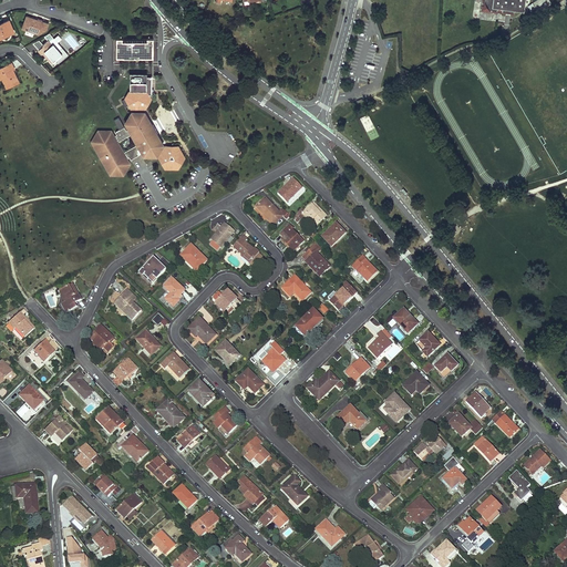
[(485,0),(484,0),(484,4),(486,4),(486,6),(485,6),(484,10),(493,11),(493,12),(498,13),(498,8),(503,9),(503,13),(515,14),(515,11),(525,12),(526,0),(485,0)]
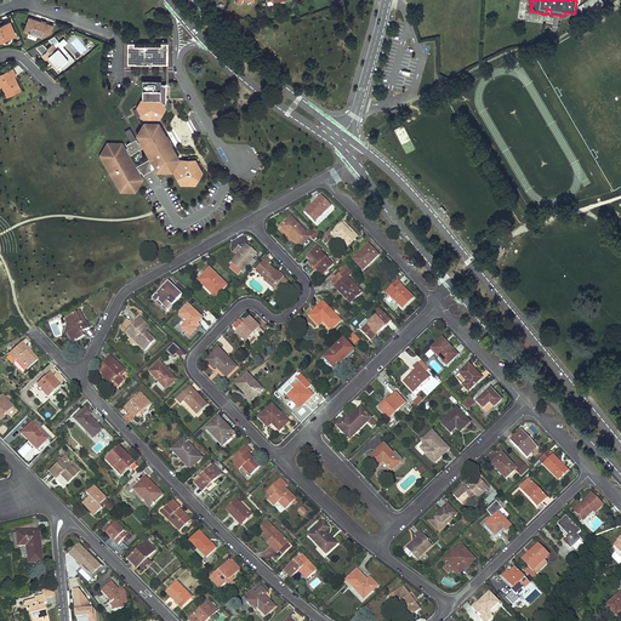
[(603,0),(590,0),(586,4),(591,12),(605,3),(603,0)]
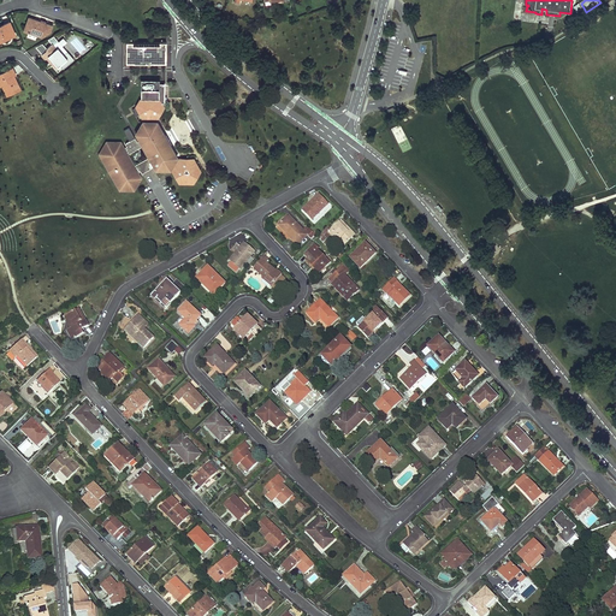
[(30,17),(24,31),(42,37),(51,33),(53,25),(30,17)]
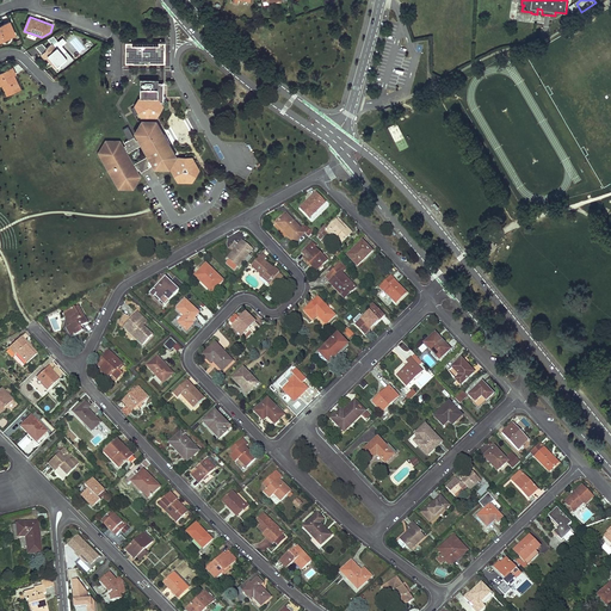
[(10,22),(0,25),(0,41),(16,35),(10,22)]
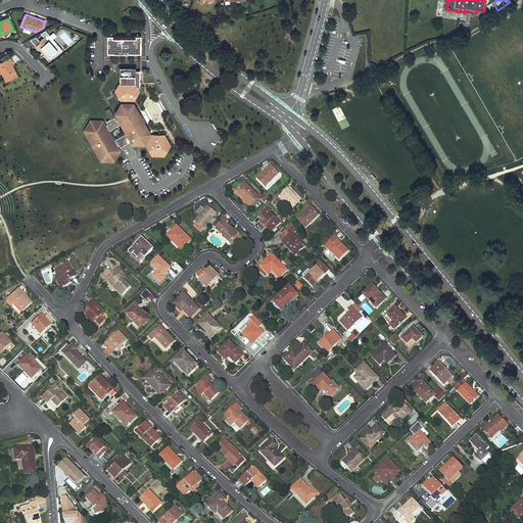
[(113,36),(108,36),(108,52),(139,53),(141,53),(141,39),(113,39),(113,36)]
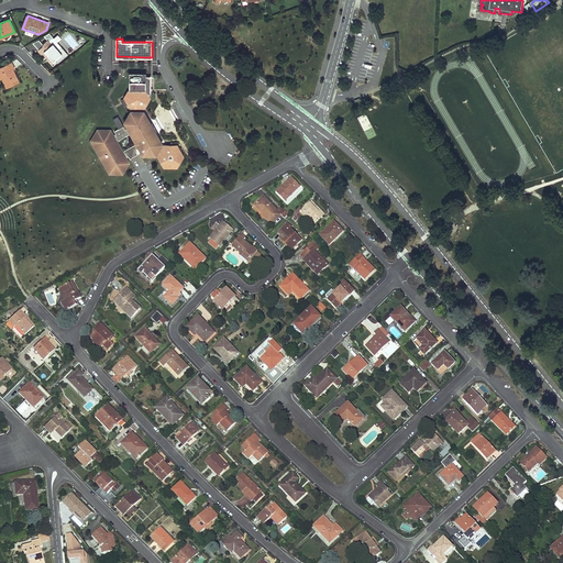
[(43,53),(52,63),(61,55),(48,41),(44,44),(45,46),(39,51),(42,54),(43,53)]
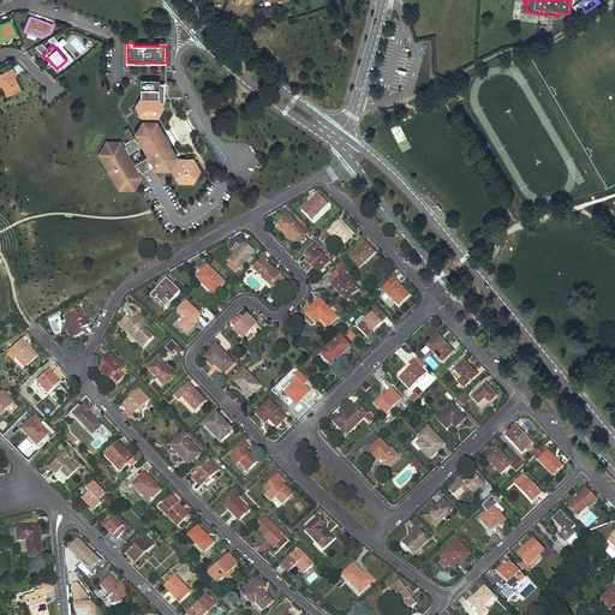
[(16,73),(13,67),(0,73),(0,79),(1,79),(4,85),(9,96),(21,90),(15,77),(13,75),(16,73)]
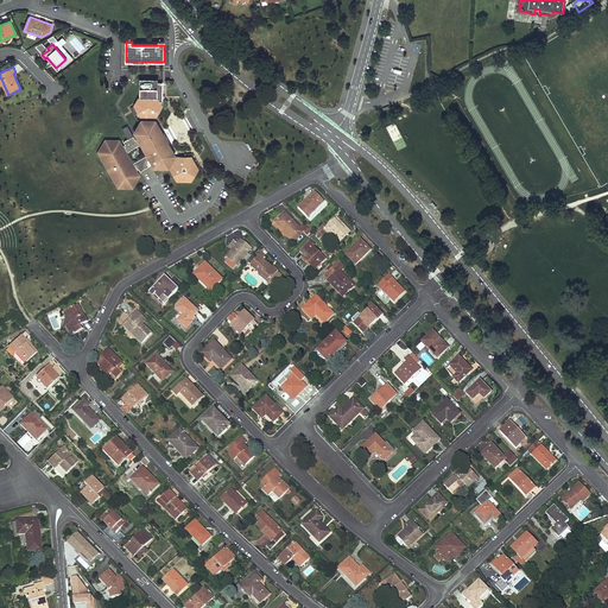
[(163,102),(164,82),(158,82),(158,78),(140,78),(139,97),(140,97),(134,106),(135,106),(131,108),(134,114),(138,112),(141,118),(141,120),(134,132),(139,139),(137,141),(133,137),(127,126),(122,130),(128,139),(124,141),(126,145),(124,146),(119,140),(106,140),(99,152),(107,168),(108,166),(111,171),(109,172),(118,188),(132,188),(139,176),(137,170),(139,169),(140,171),(149,166),(147,164),(149,163),(151,164),(152,164),(154,168),(168,168),(171,169),(177,181),(191,181),(197,169),(191,157),(178,157),(175,156),(169,143),(165,144),(164,143),(165,141),(164,139),(163,137),(162,137),(160,135),(163,133),(156,121),(156,116),(163,106),(160,102),(163,102)]
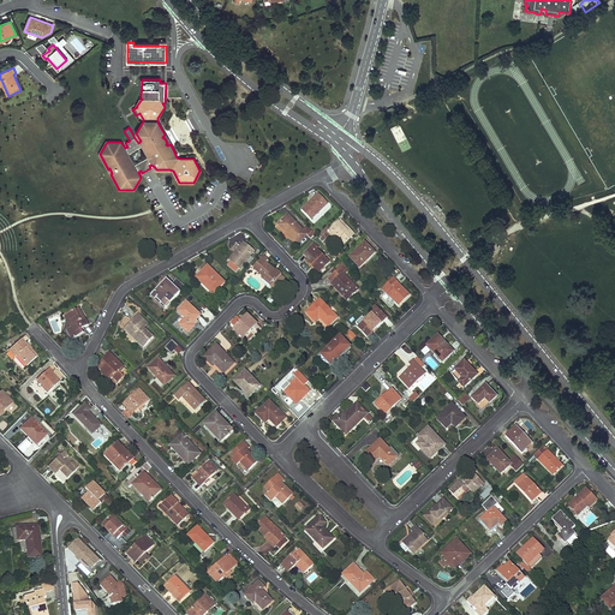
[(399,124),(390,129),(398,143),(406,139),(399,124)]
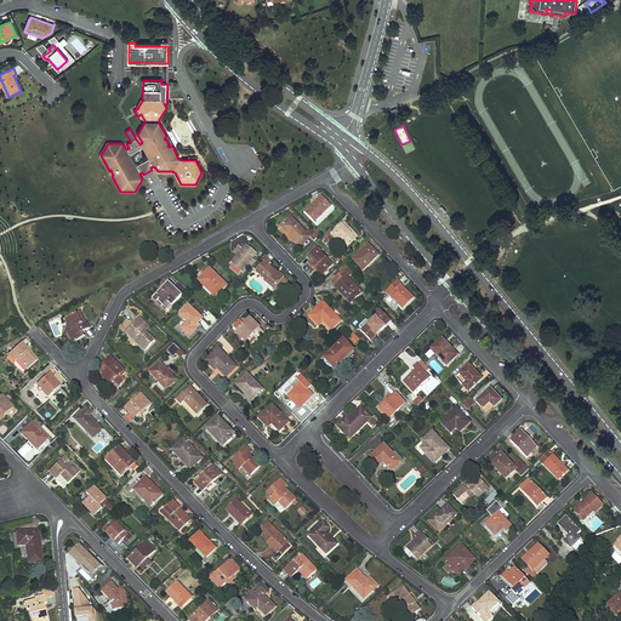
[(312,206),(306,212),(315,221),(331,205),(322,195),(314,203),(315,205),(313,208),(312,206)]
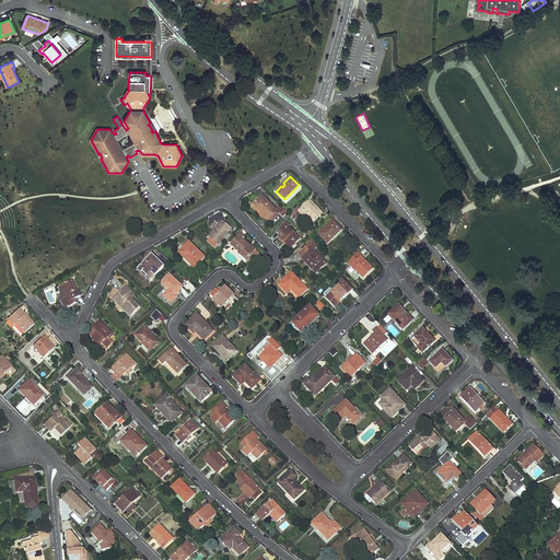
[(263,196),(254,205),(261,212),(263,211),(264,212),(263,213),(270,222),(279,213),(283,218),(287,213),(279,206),(276,210),(263,196)]
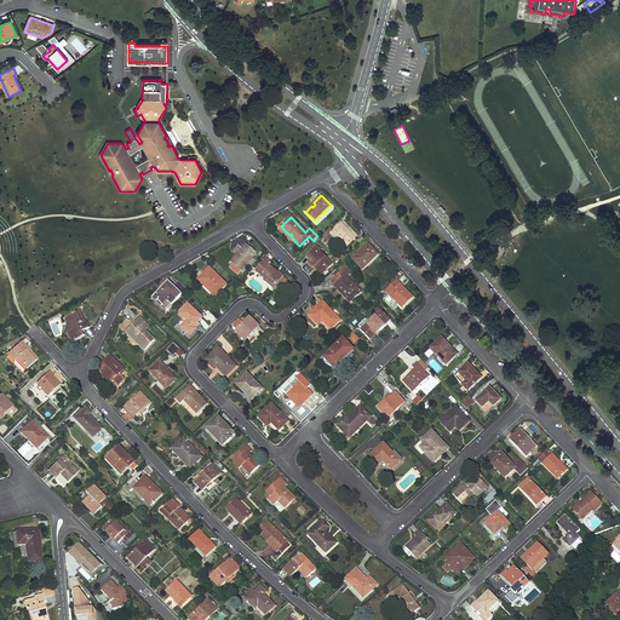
[(334,231),(331,228),(322,236),(326,239),(322,241),(331,250),(337,242),(337,241),(340,237),(348,246),(357,236),(344,223),(334,231)]
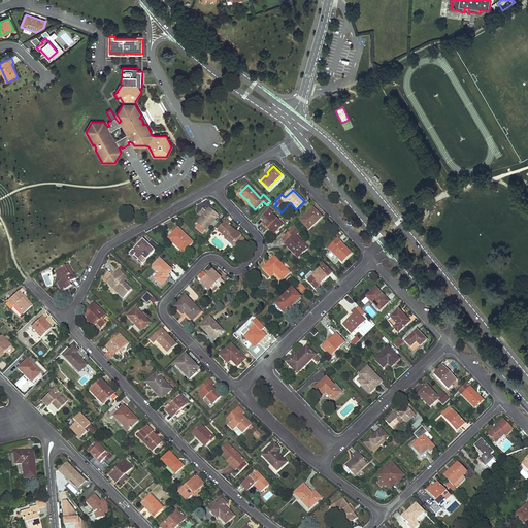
[(323,217),(315,207),(312,209),(321,218),(323,217)]
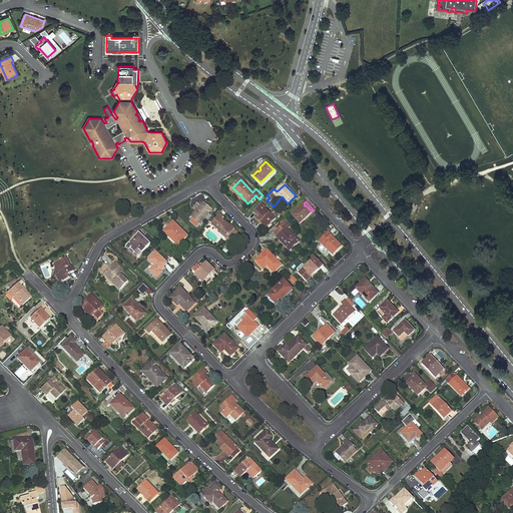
[(196,210),(191,216),(200,224),(205,218),(209,213),(212,209),(203,202),(197,209),(198,210),(197,211),(196,210)]
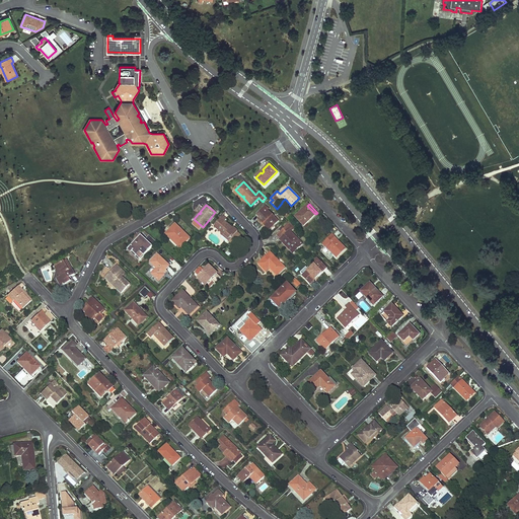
[(266,206),(256,214),(260,218),(266,224),(265,225),(269,230),(277,222),(273,218),(274,217),(268,211),(269,210),(266,206)]
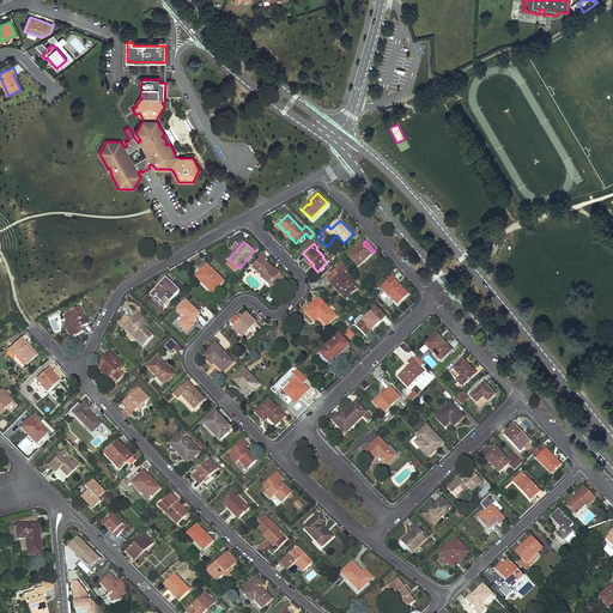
[(363,243),(350,256),(359,267),(372,253),(363,243)]
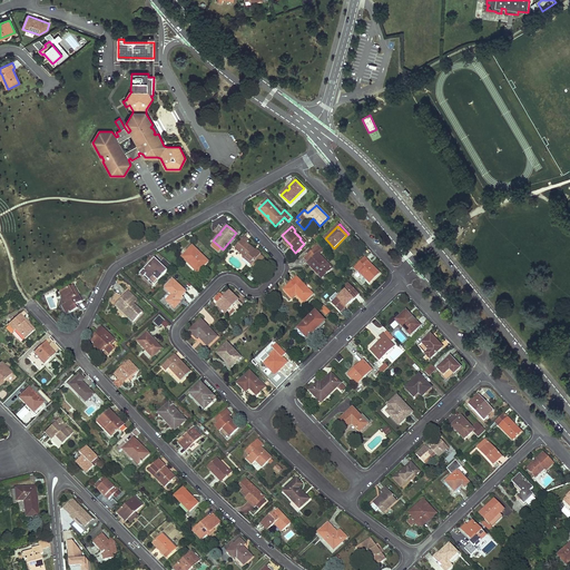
[(244,238),(235,248),(244,256),(243,257),(252,265),(261,254),(256,249),(255,252),(246,244),(248,242),(244,238)]
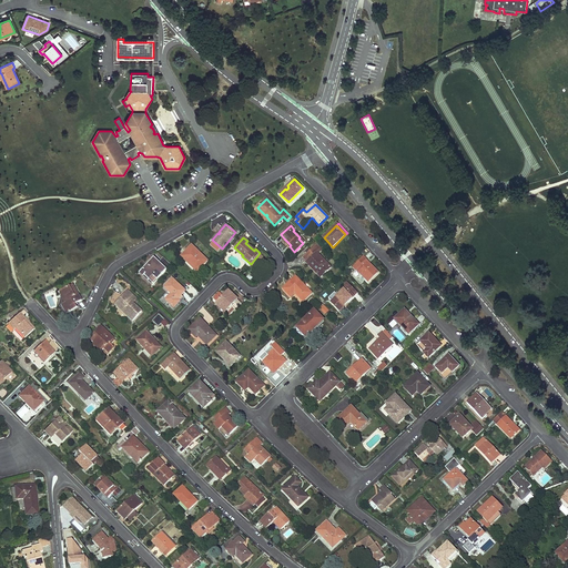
[(317,244),(308,253),(313,257),(308,261),(306,263),(321,277),(331,267),(317,254),(322,250),(317,244)]
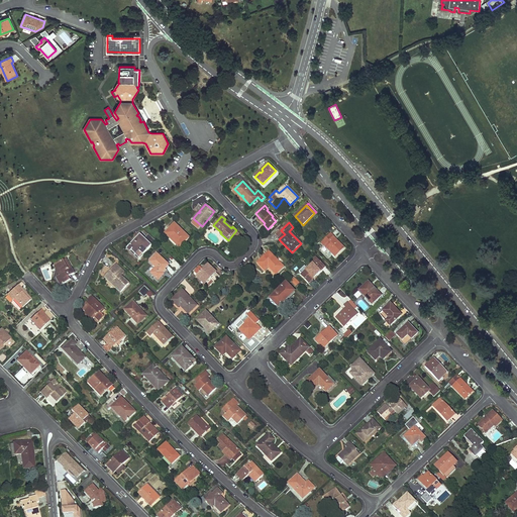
[(175,224),(166,233),(173,241),(175,239),(181,245),(189,237),(175,224)]
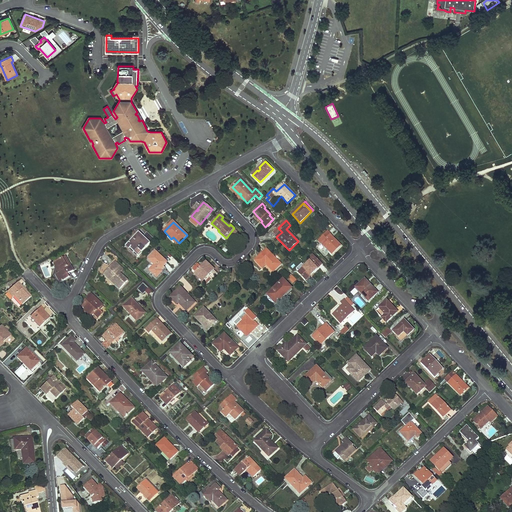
[(328,231),(319,240),(326,248),(327,246),(334,252),(341,246),(330,235),(331,235),(328,231)]
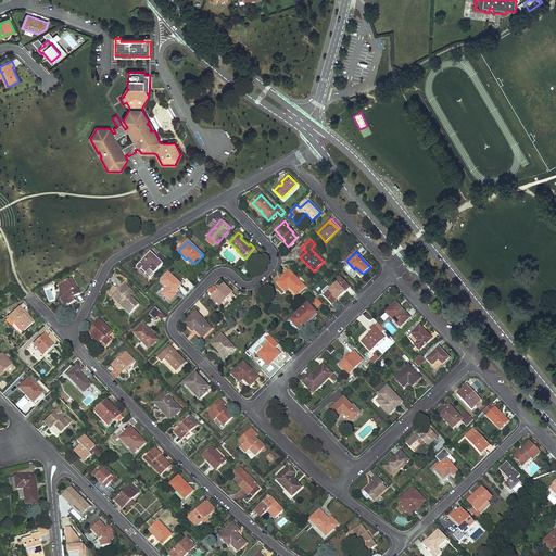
[(142,262),(138,267),(150,278),(167,260),(160,253),(155,256),(151,253),(144,260),(146,261),(143,262),(142,262)]
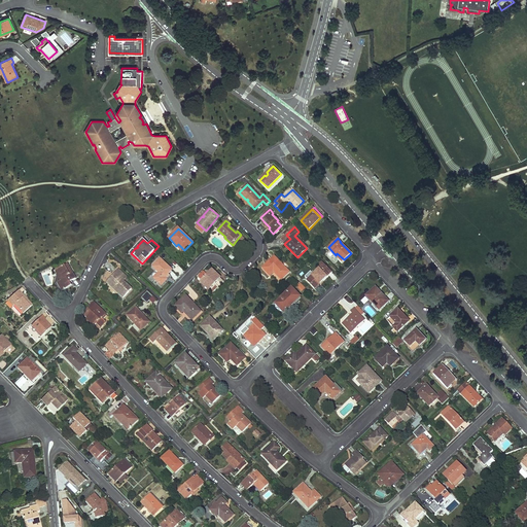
[(178,244),(176,246),(183,252),(184,250),(178,244)]
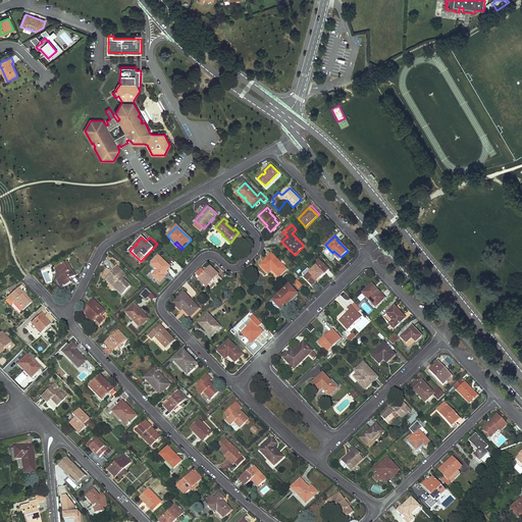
[(129,251),(128,252),(140,262),(141,261),(129,251)]
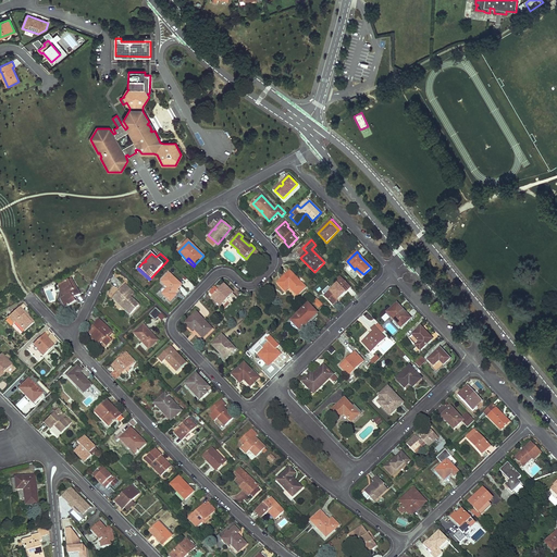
[(356,268),(355,270),(361,276),(363,274),(356,268)]
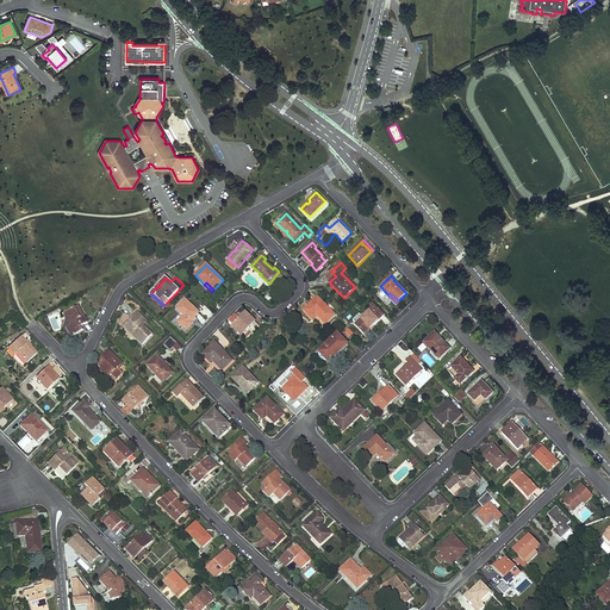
[(318,297),(304,311),(312,319),(318,313),(319,315),(318,316),(327,324),(335,315),(318,297)]
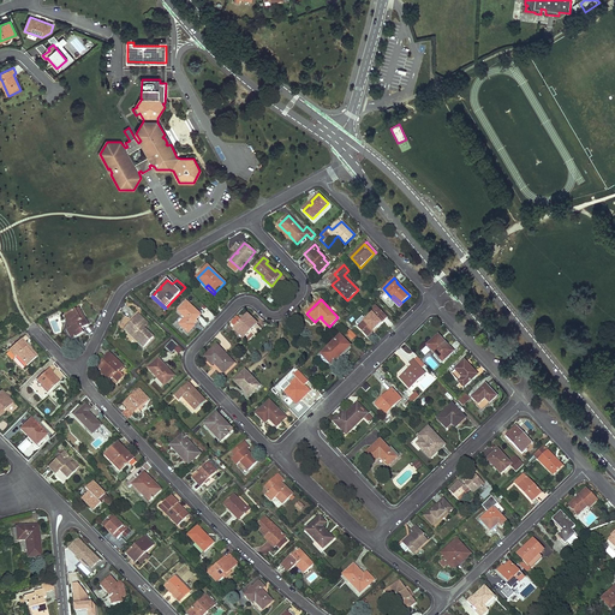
[(187,302),(179,311),(186,318),(180,324),(189,333),(193,327),(191,324),(195,321),(201,315),(187,302)]
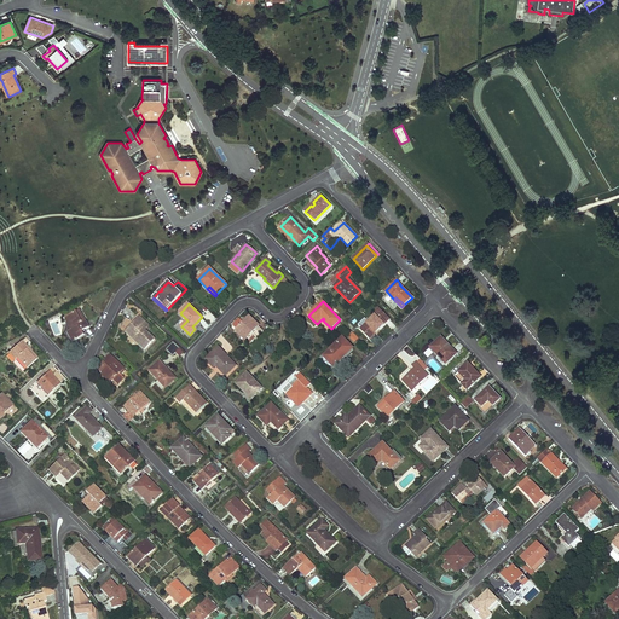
[(365,319),(358,325),(362,329),(360,329),(369,337),(377,330),(379,331),(386,323),(389,319),(377,308),(374,312),(376,314),(368,322),(365,319)]
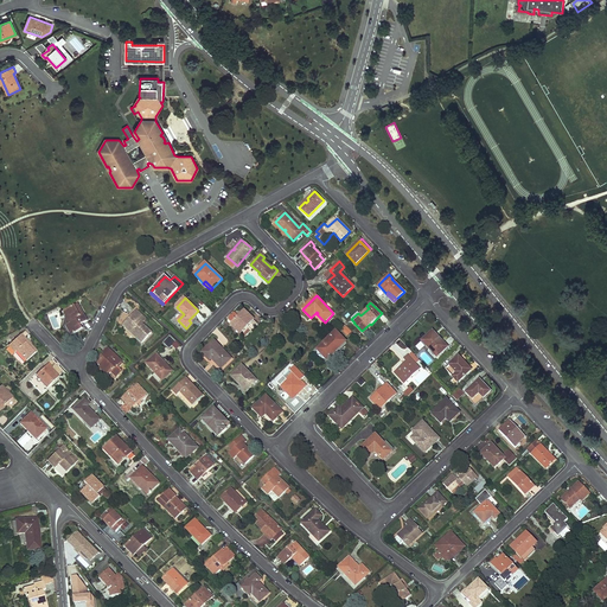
[(77,305),(66,311),(74,323),(71,324),(66,326),(71,336),(83,330),(81,325),(83,324),(88,321),(77,305)]
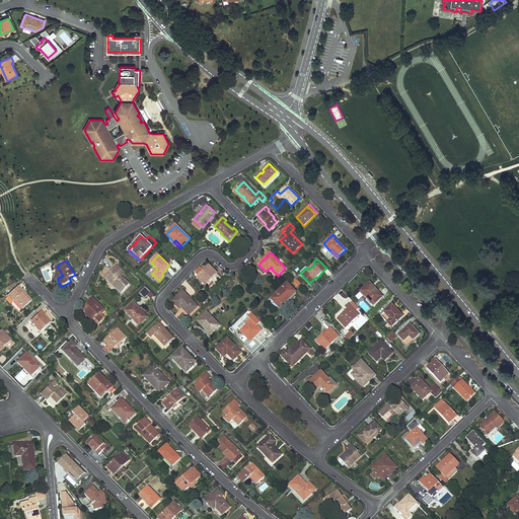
[(105,267),(102,274),(122,293),(130,285),(122,277),(125,274),(116,265),(110,269),(105,267)]
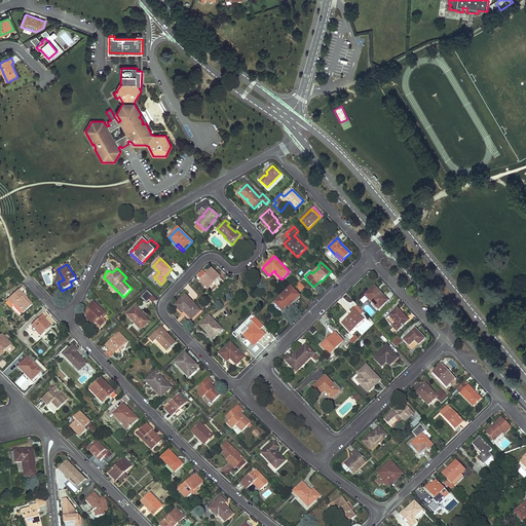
[(201,279),(199,282),(209,290),(215,285),(218,288),(224,282),(220,278),(221,277),(215,271),(214,272),(212,270),(211,269),(207,274),(201,279)]
